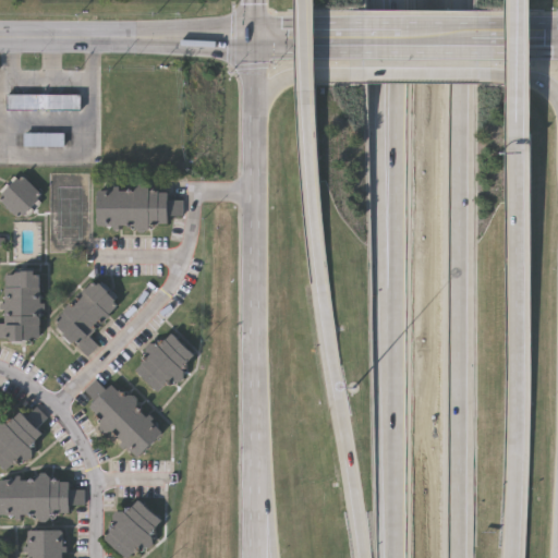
[(80,109),(7,109),(7,94),(80,94),(80,109)]
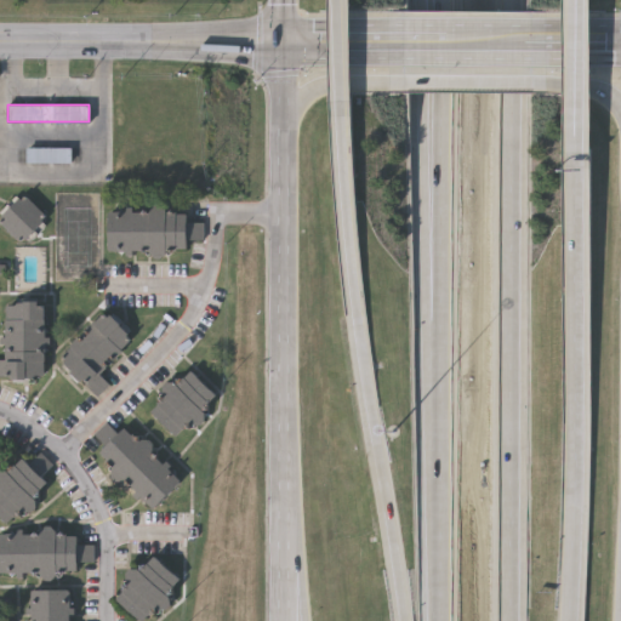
[(72,148),(72,161),(27,161),(27,148),(72,148)]
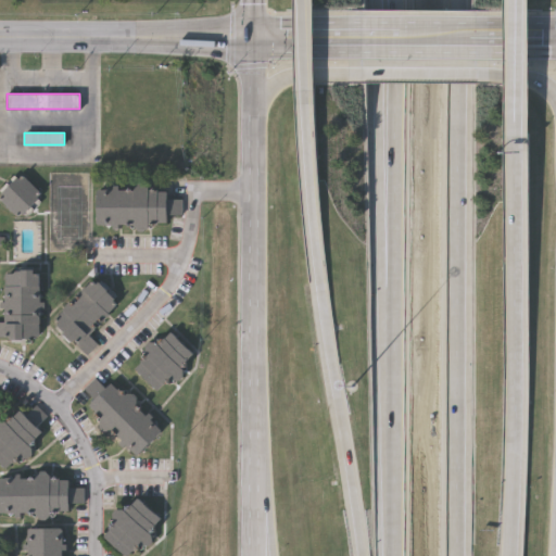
[(0,202),(0,192),(16,173),(40,192),(20,218),(0,202)]
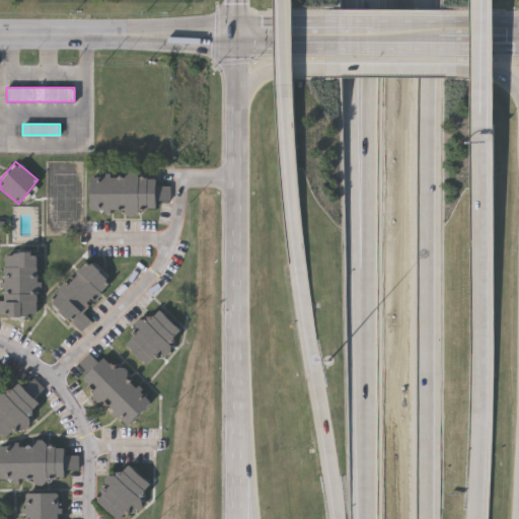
[(88,211),(88,174),(155,175),(154,186),(167,186),(167,200),(155,200),(155,208),(136,208),(136,212),(88,211)]
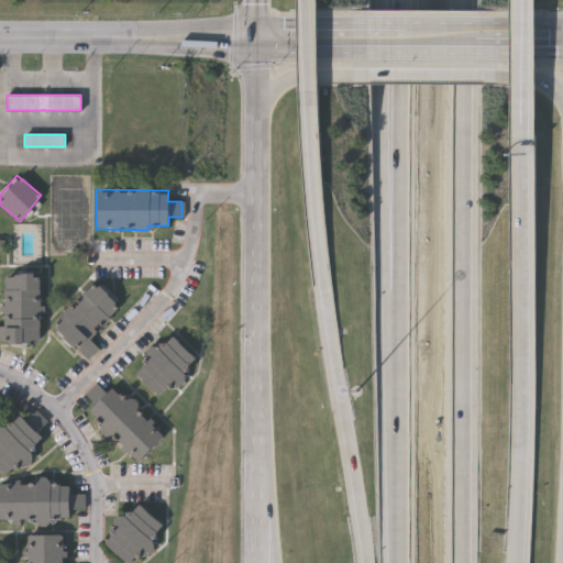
[(39,274),(37,342),(0,342),(0,326),(2,326),(2,274),(39,274)]
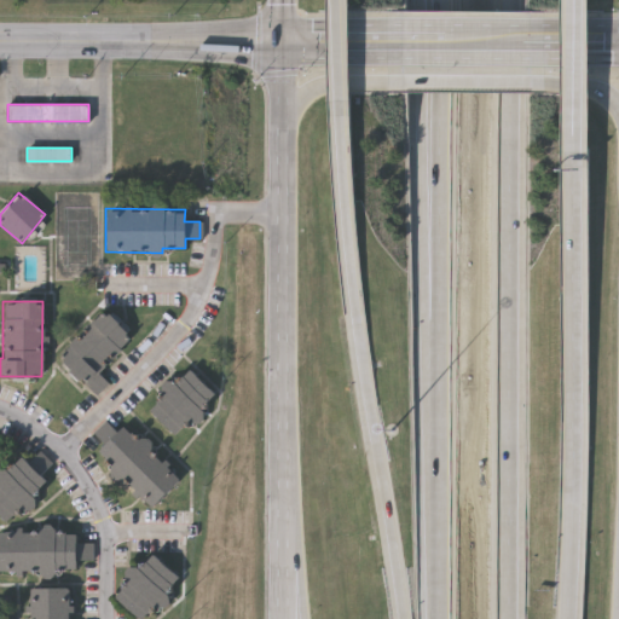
[(91,395),(56,351),(108,310),(132,340),(94,369),(105,383),(91,395)]
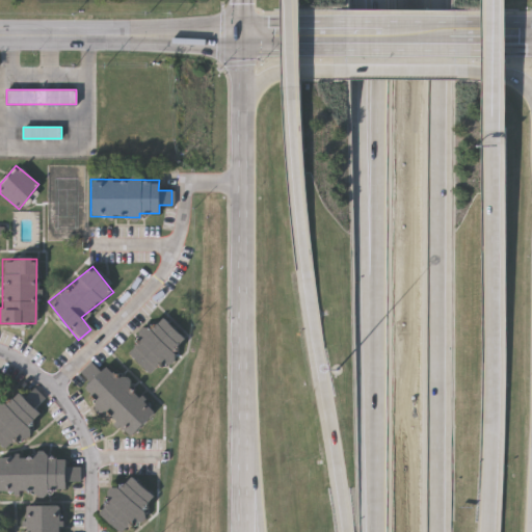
[(150,376),(125,349),(162,315),(183,338),(171,348),(176,353),(150,376)]
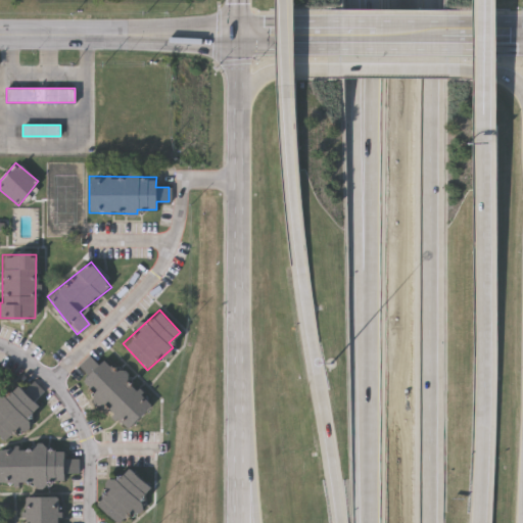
[(128,428),(77,381),(84,373),(76,366),(86,354),(96,364),(102,358),(151,402),(128,428)]
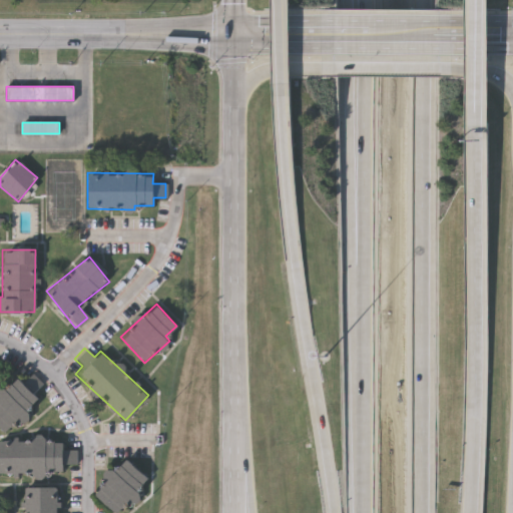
[(0,425),(0,390),(17,375),(38,398),(4,430),(0,425)]
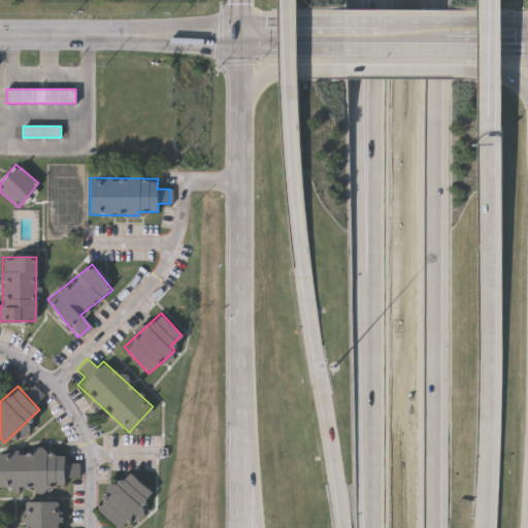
[(0,452),(64,452),(64,462),(75,462),(76,477),(65,479),(65,485),(45,486),(45,489),(0,489),(0,452)]
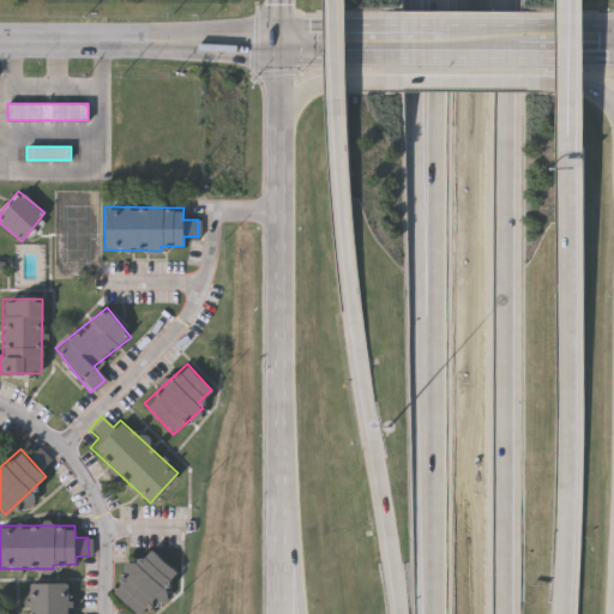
[(137,613),(110,590),(148,548),(178,575),(142,613),(137,613)]
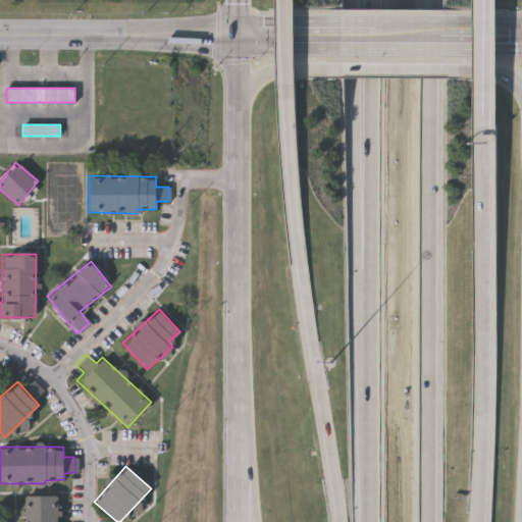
[(58,497),(57,521),(19,521),(20,496),(58,497)]
